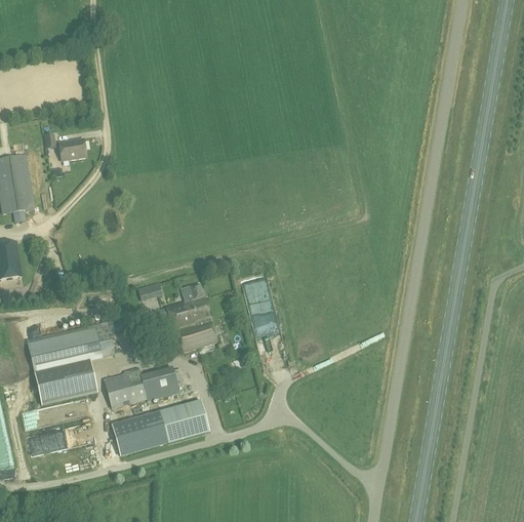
[(8,127),(12,152),(0,153),(0,216),(36,211),(23,125),(8,127)]
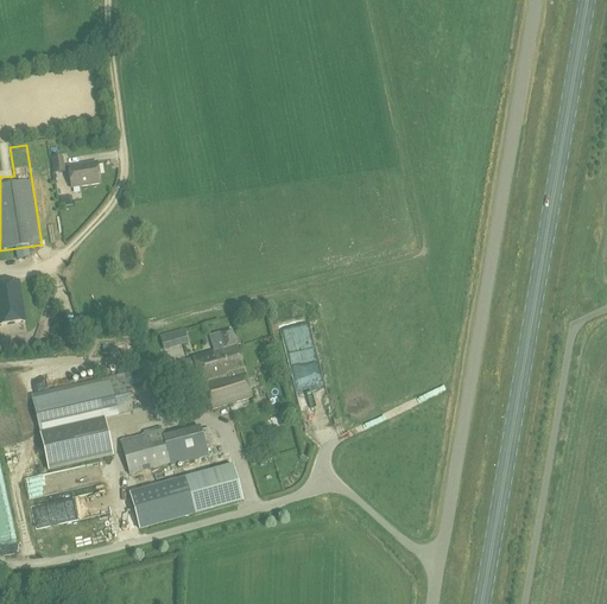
[(63,169),(62,154),(51,157),(54,170),(63,169)]
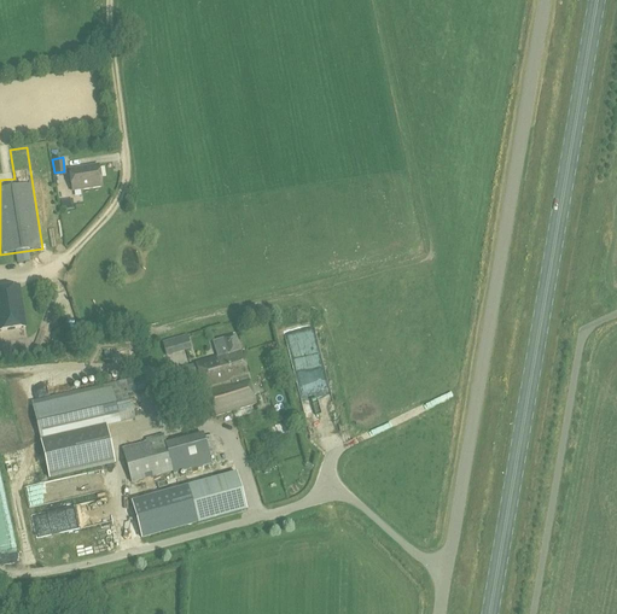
[(68,167),(71,187),(100,182),(97,162),(68,167)]
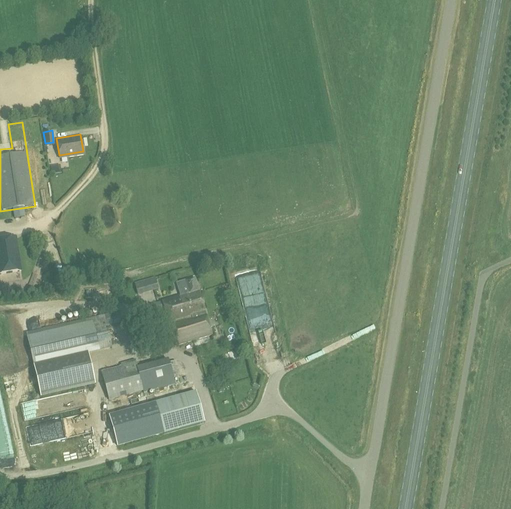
[(0,271),(20,268),(14,235),(0,237),(0,271)]
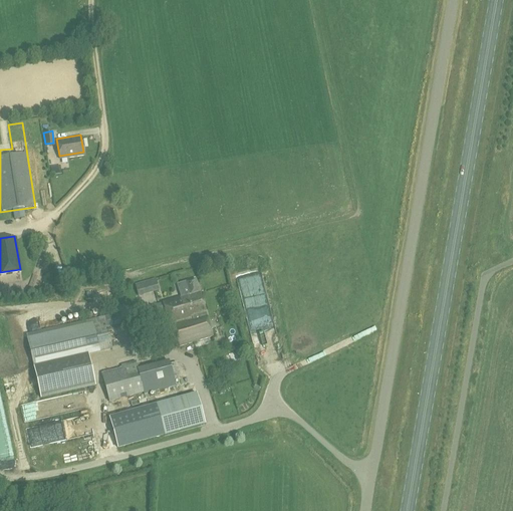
[(175,341),(180,343),(211,334),(194,277),(177,282),(180,294),(152,303),(154,311),(166,308),(175,341)]
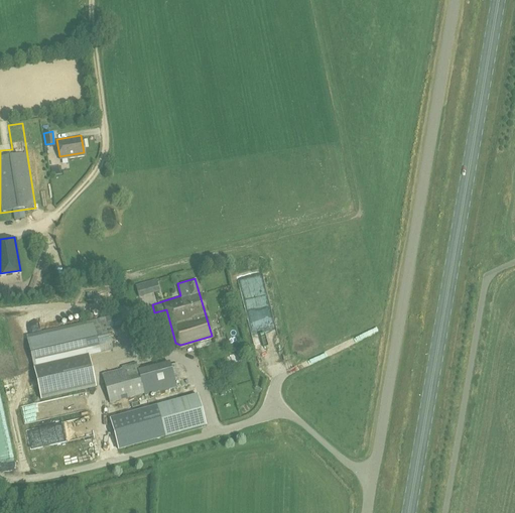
[(139,280),(140,289),(160,288),(159,279),(139,280)]
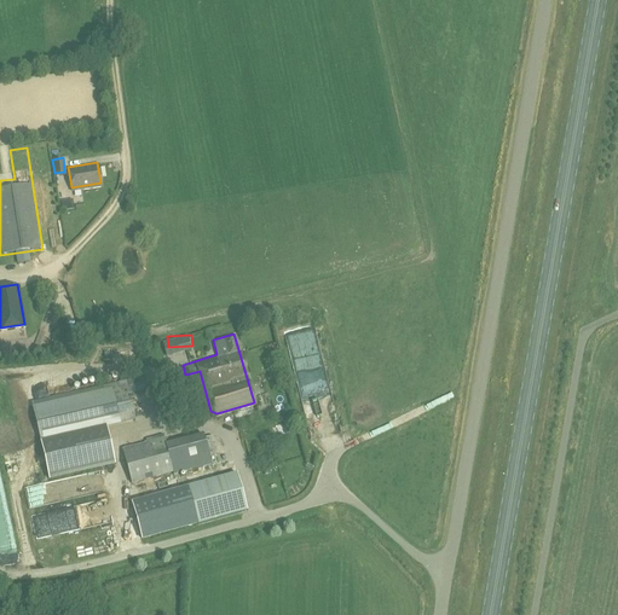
[(30,400),(47,475),(114,459),(105,424),(133,418),(127,390),(146,387),(144,375),(30,400)]
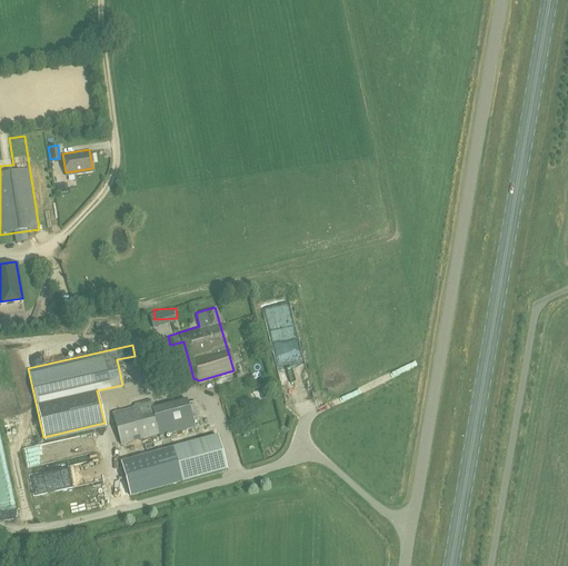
[(151,406),(157,430),(157,435),(185,428),(193,425),(187,400),(187,397),(151,406)]
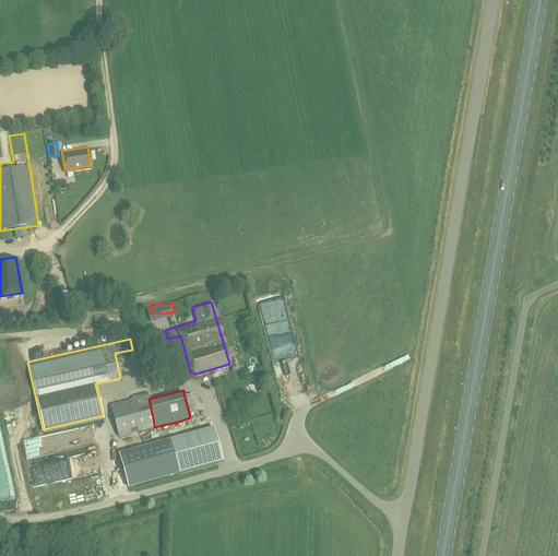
[(146,392),(110,404),(119,434),(154,423),(149,399),(146,392)]
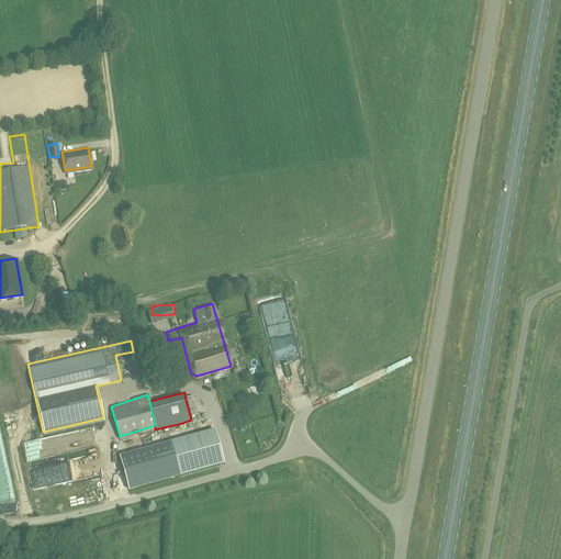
[(169,440),(179,474),(224,461),(214,428),(169,440)]
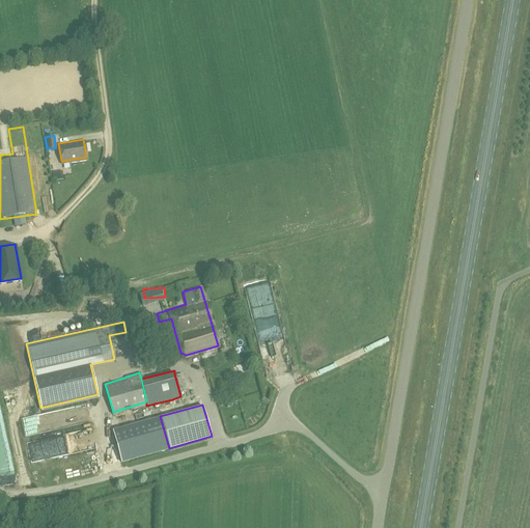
[(26,415),(28,433),(95,421),(93,406),(32,415),(32,414),(26,415)]
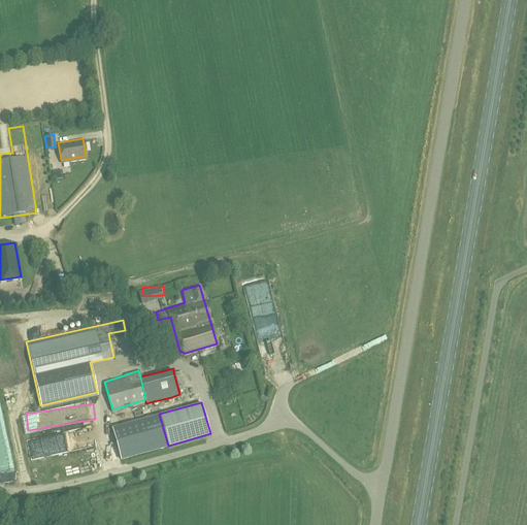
[(0,477),(17,473),(13,454),(11,455),(2,406),(0,406),(0,477)]
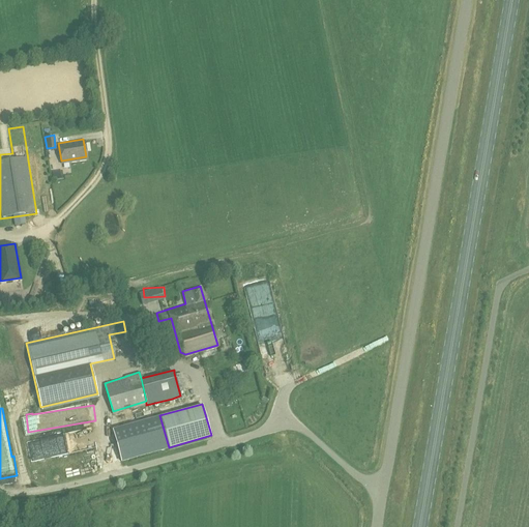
[(38,437),(35,437),(38,457),(49,456),(47,442),(39,443),(38,437)]
